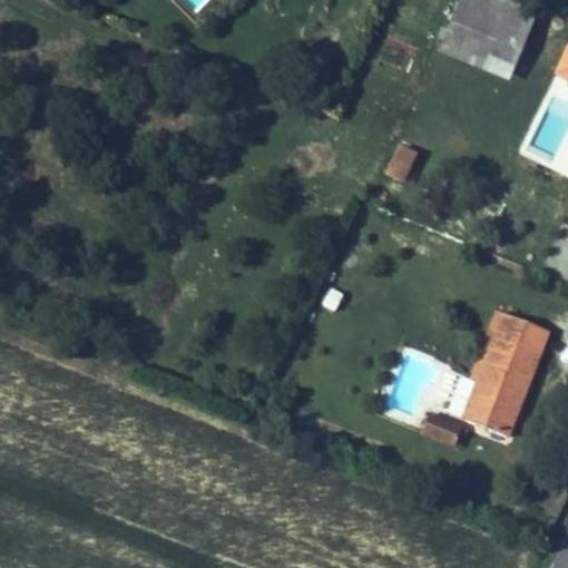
[(458,0),(441,40),(503,66),(522,20),(472,0),(458,0)]
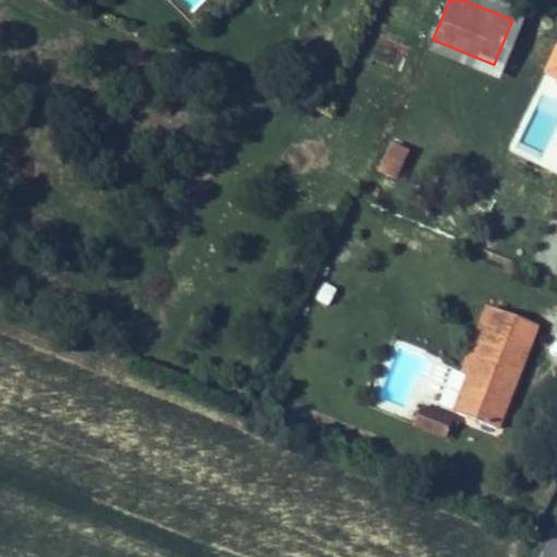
[(463,0),(512,20),(519,7),(504,0),(463,0)]
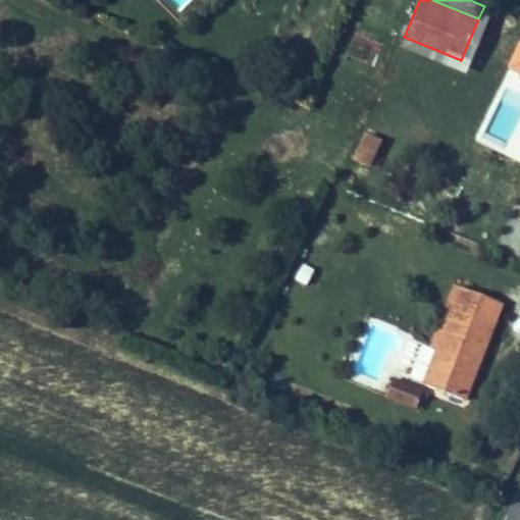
[(457,69),(461,60),(404,37),(400,46),(457,69)]
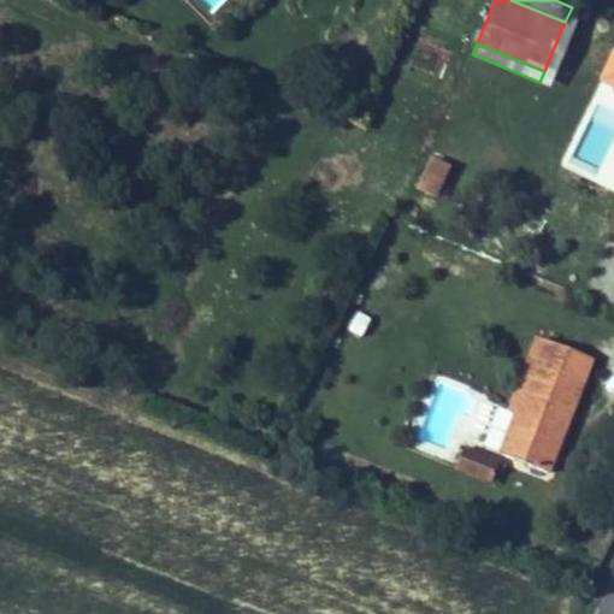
[(443,165),(426,159),(414,187),(431,194),(443,165)]
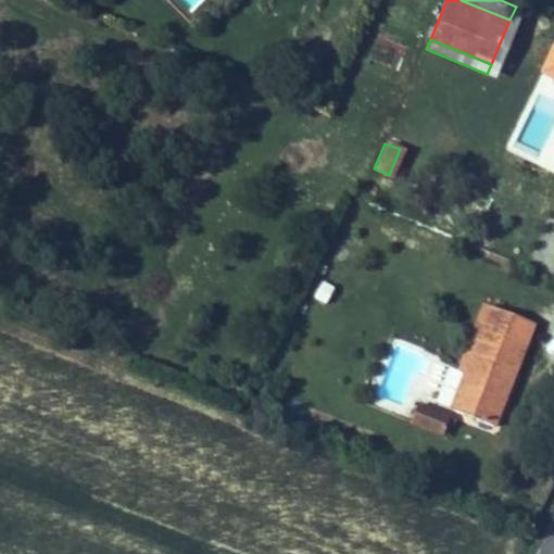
[(538,323),(483,301),(458,367),(464,369),(449,410),(496,428),(538,323)]
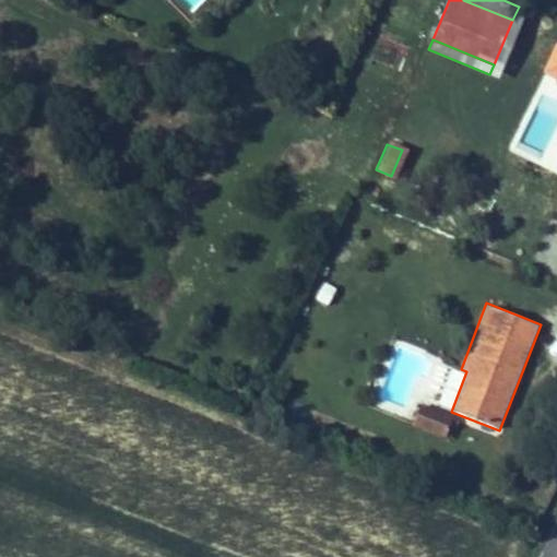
[(451,412),(421,400),(414,417),(445,428),(451,412)]
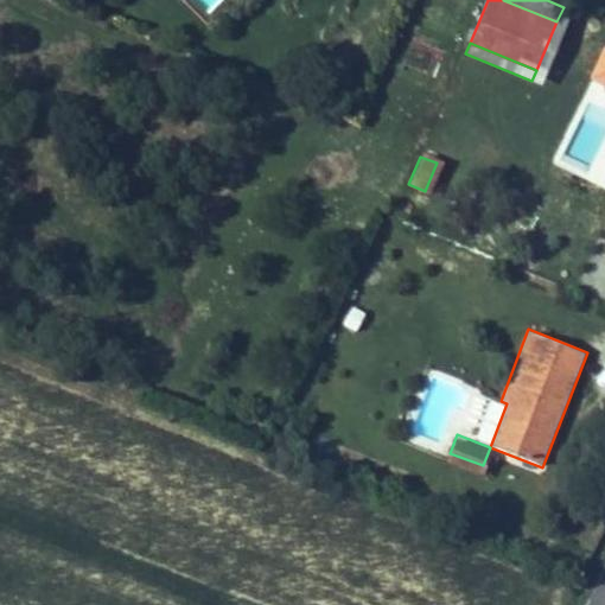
All buildings are outlined.
